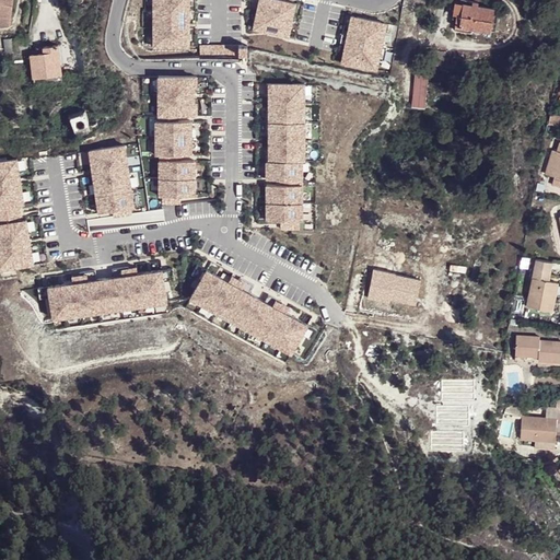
[(12,0),(0,0),(0,23),(9,24),(12,0)]
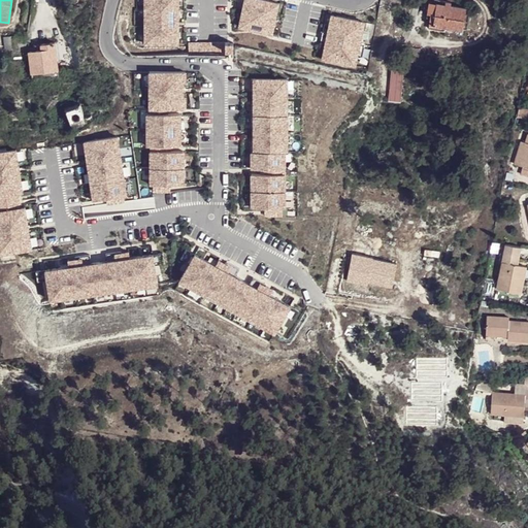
[(178,44),(177,0),(143,0),(144,24),(147,24),(147,27),(144,27),(144,43),(146,43),(178,44)]
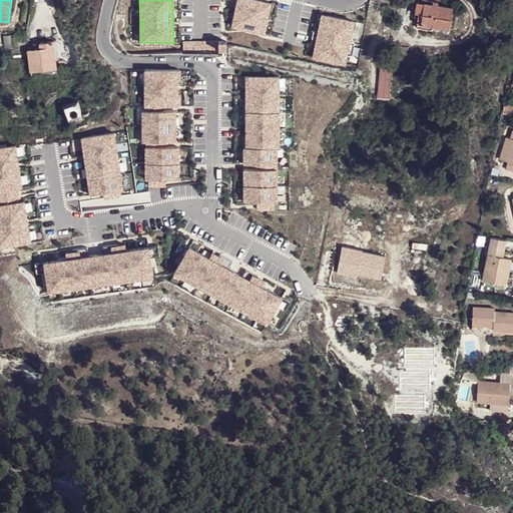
[(271,2),(260,0),(237,0),(233,27),(265,33),(271,2)]
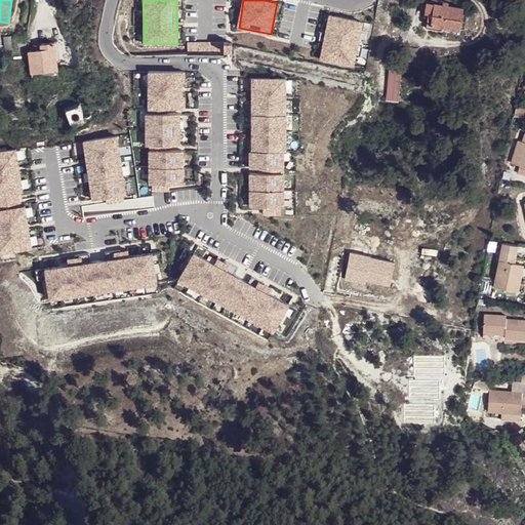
[(444,27),(460,29),(463,7),(448,5),(448,1),(440,0),(434,0),(434,2),(430,1),(427,28),(444,30),(444,27)]
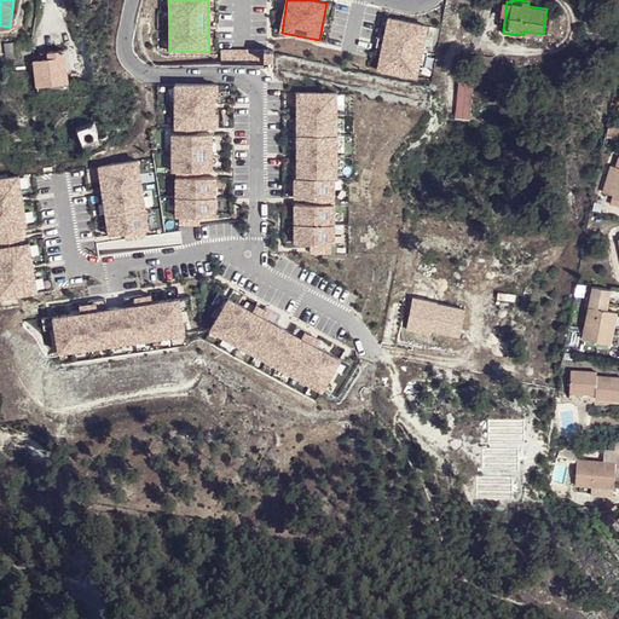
[(68,82),(63,50),(47,51),(47,58),(34,59),(34,69),(36,86),(68,82)]
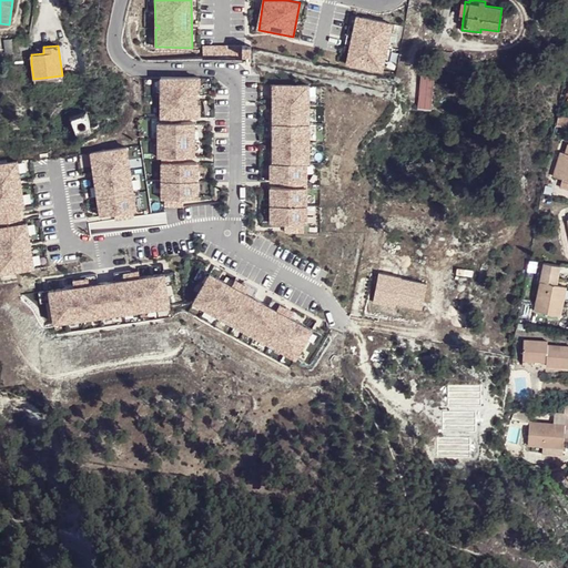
[(245,47),(203,47),(203,59),(245,59),(245,47)]
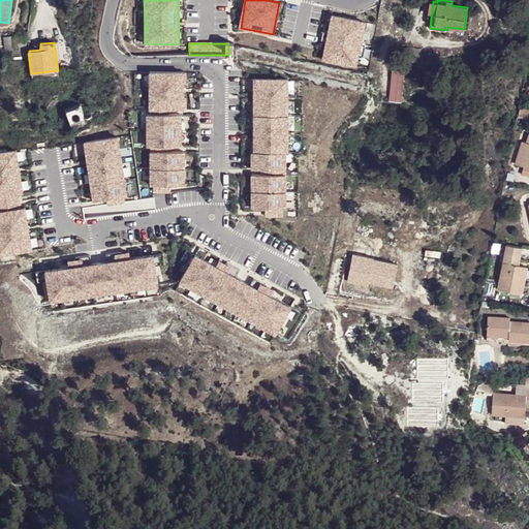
[(185,70),(150,70),(150,107),(183,106),(185,106),(185,95),(183,95),(183,81),(185,81),(185,70)]
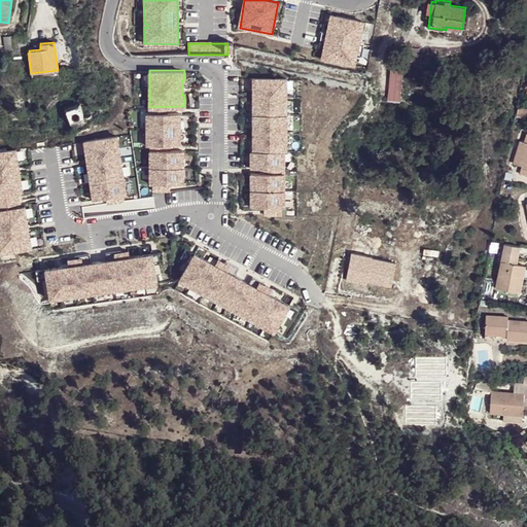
[(397,72),(391,100),(399,102),(405,73),(397,72)]
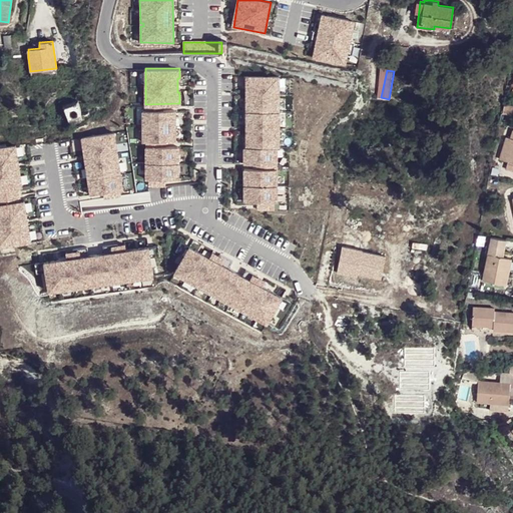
[(280,145),(280,74),(247,74),(245,74),(245,85),(247,85),(247,99),(245,99),(245,120),(247,120),(247,135),(245,135),(245,145),(245,161),(277,161),(277,145),(280,145)]
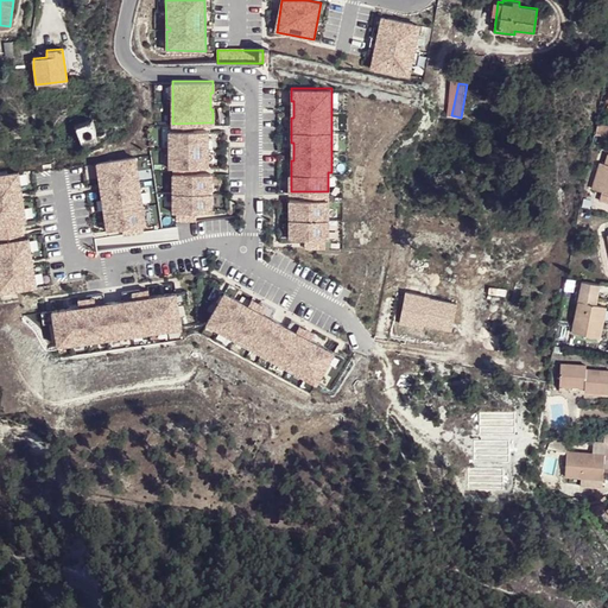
[(607,125),(597,124),(596,134),(607,135),(607,125)]
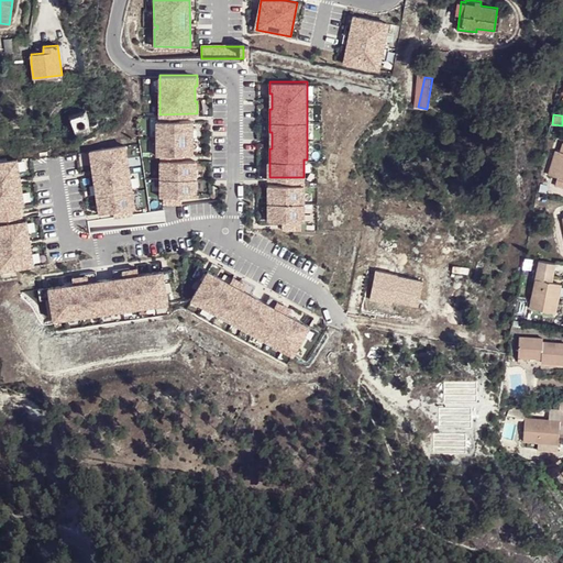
[(192,119),(157,119),(156,153),(192,153),(192,119)]
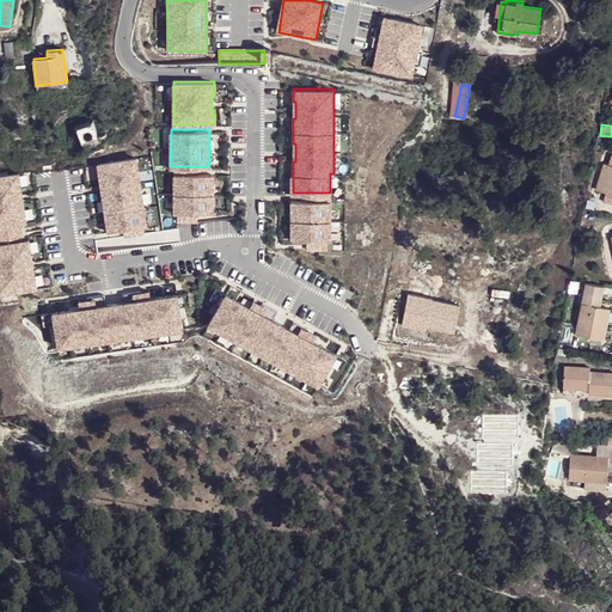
[(609,138),(598,135),(597,145),(606,147),(609,138)]
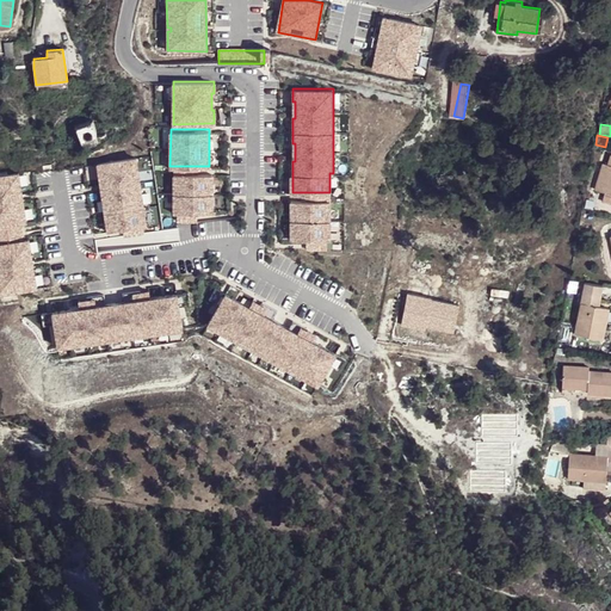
[(610,154),(609,165),(603,164),(596,189),(605,192),(603,201),(610,203),(610,154)]
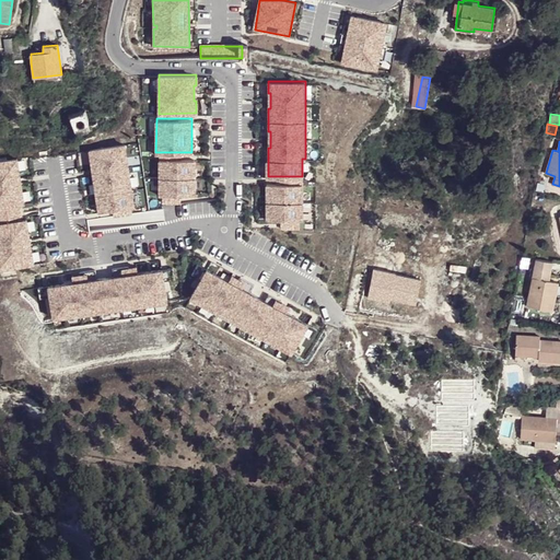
[(125,142),(90,148),(98,211),(133,206),(125,142)]
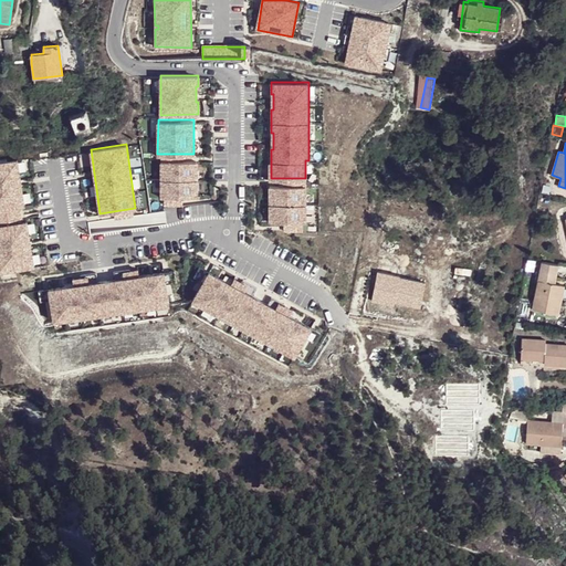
[(0,270),(34,265),(27,219),(21,220),(19,203),(24,203),(18,156),(0,158),(0,270)]
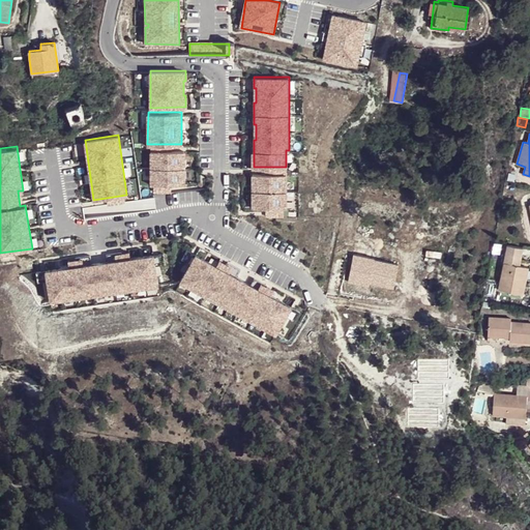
[(184,149),(151,150),(151,183),(184,183),(184,149)]
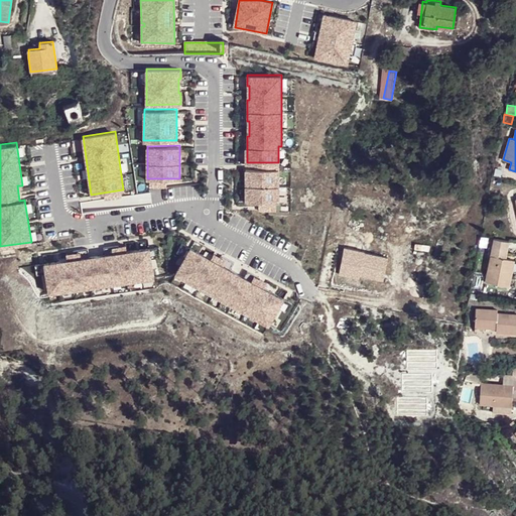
[(279,167),(246,167),(246,201),(279,202),(279,167)]
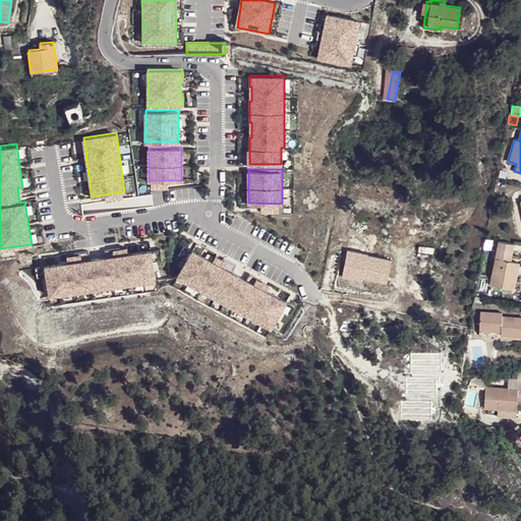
[(511,261),(515,242),(499,239),(496,256),(499,256),(493,286),(514,289),(519,263),(511,261)]
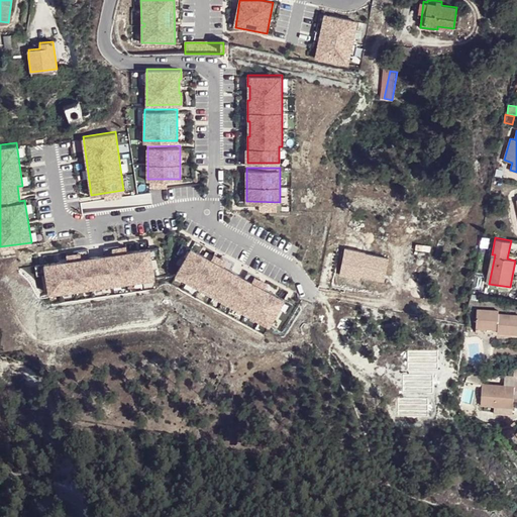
[(44,264),(48,294),(152,278),(148,249),(126,252),(125,245),(118,246),(118,245),(103,247),(103,248),(104,255),(89,257),(88,250),(88,248),(73,250),(74,252),(66,253),(67,261),(44,264)]
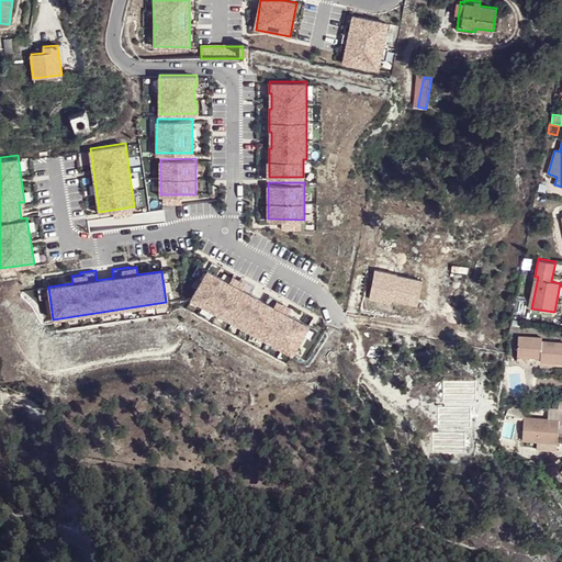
[(265,301),(250,293),(254,288),(255,284),(240,277),(238,279),(232,276),(228,281),(208,269),(191,298),(291,353),(307,325),(285,313),(289,307),(282,303),(283,302),(269,294),(268,295),(265,301)]
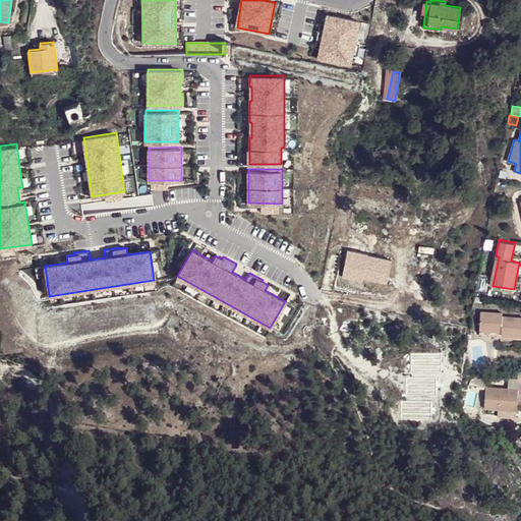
[(502,312),(479,311),(479,327),(501,328),(501,335),(520,335),(520,316),(502,315),(502,312)]
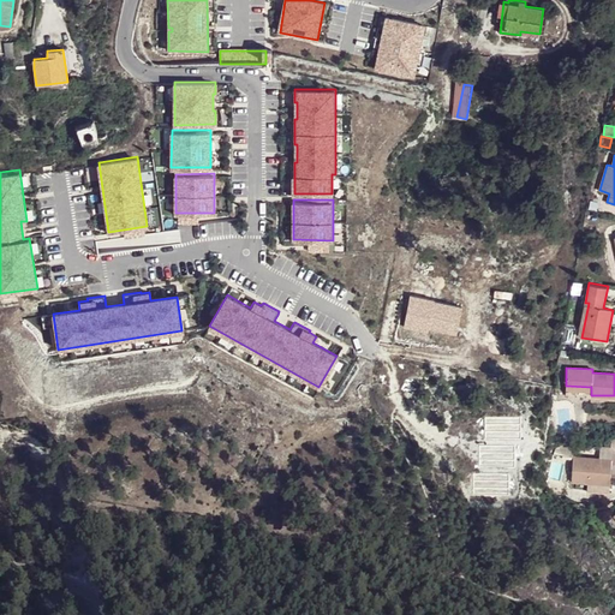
[(572,458),(573,446),(561,445),(559,457),(572,458)]
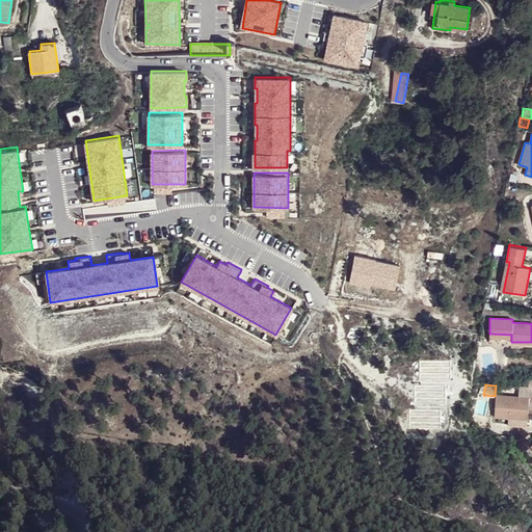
[(531,387),(528,387),(520,387),(519,397),(496,396),(495,418),(527,419),(528,413),(529,397),(531,397),(531,387)]
